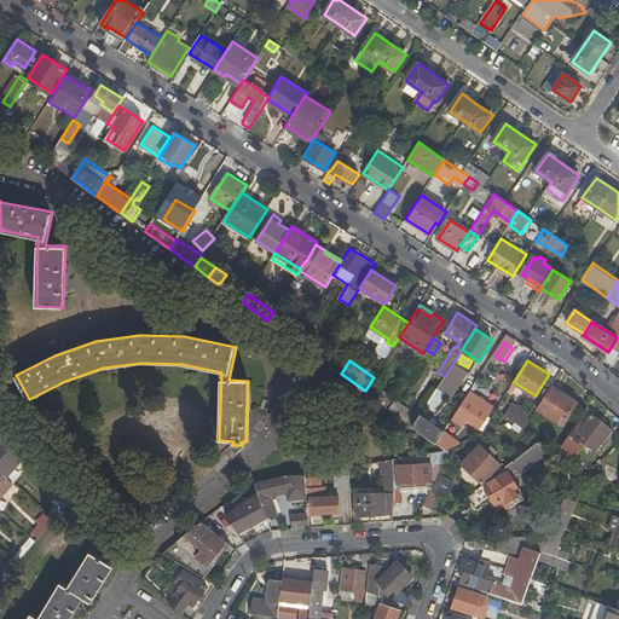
[(467,371),(453,363),(445,376),(438,387),(447,394),(458,377),(461,380),(467,371)]
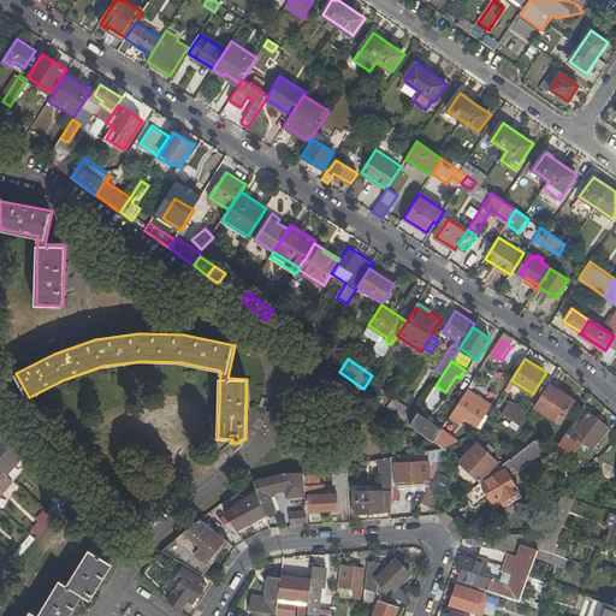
[(392,398),(368,381),(363,389),(388,407),(392,398)]
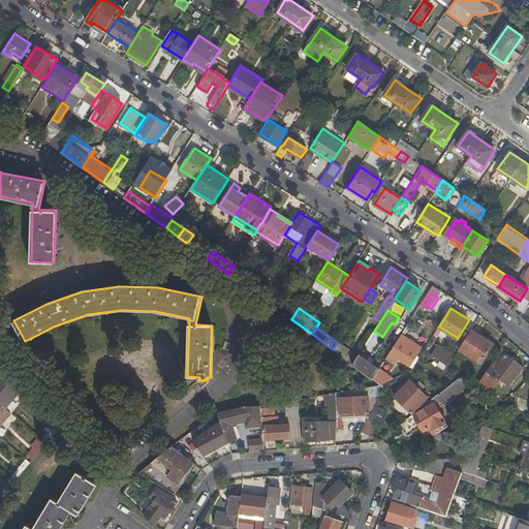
[(494,344),(472,330),(459,349),(481,364),(494,344)]
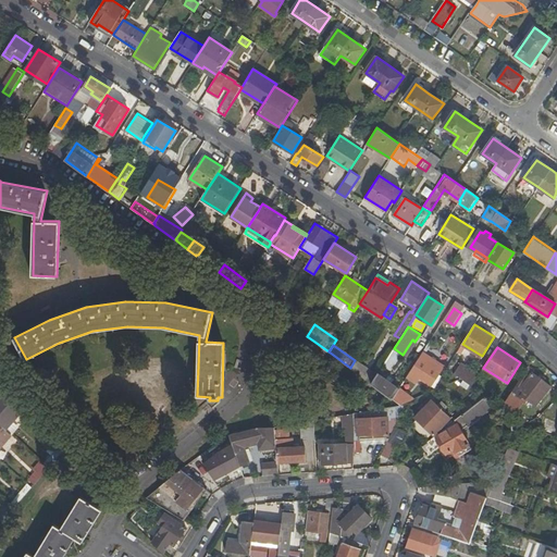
[(393,370),(401,356),(394,351),(385,367),(393,370)]
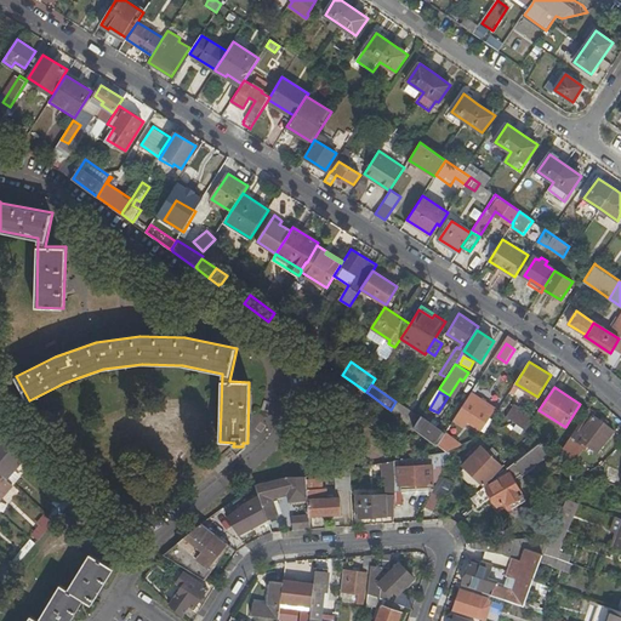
[(467,420),(471,415),(484,423),(495,408),(473,393),(459,414),(467,420)]
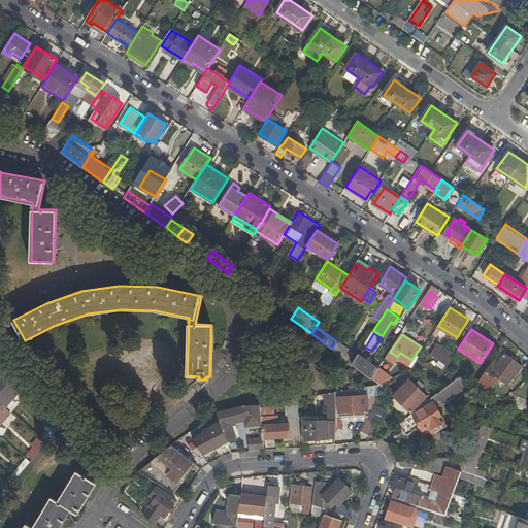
[(358,355),(336,340),(336,341),(332,349),(353,364),(358,355)]
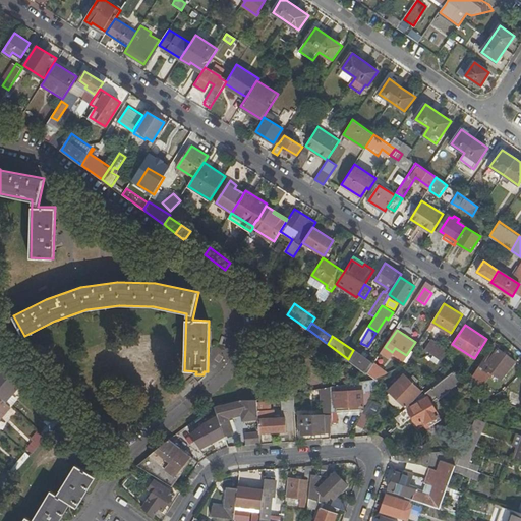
[(432,354),(442,360),(443,359),(449,350),(431,339),(425,349),(432,354)]
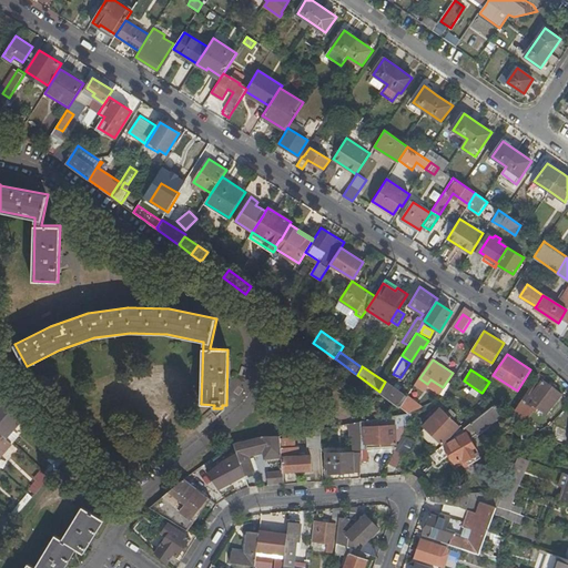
[(520,419),(524,414),(531,402),(538,407),(541,404),(549,409),(561,394),(555,387),(556,385),(551,382),(549,384),(538,375),(514,413),(513,415),(520,419)]
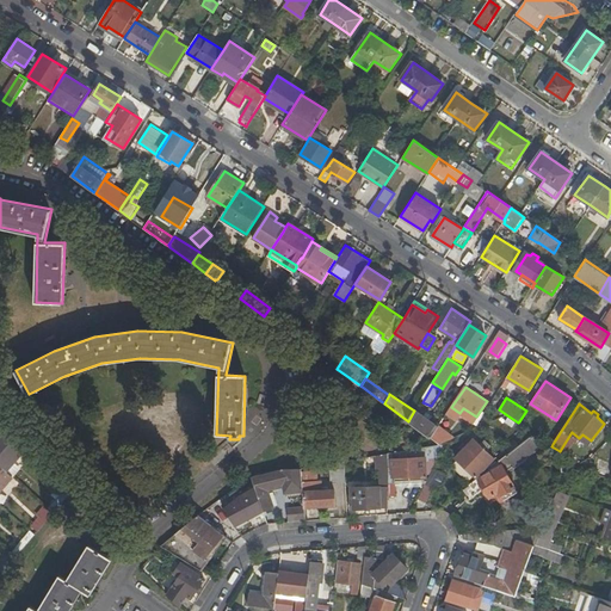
[(438,426),(415,409),(414,411),(408,421),(431,438),(437,430),(438,426)]
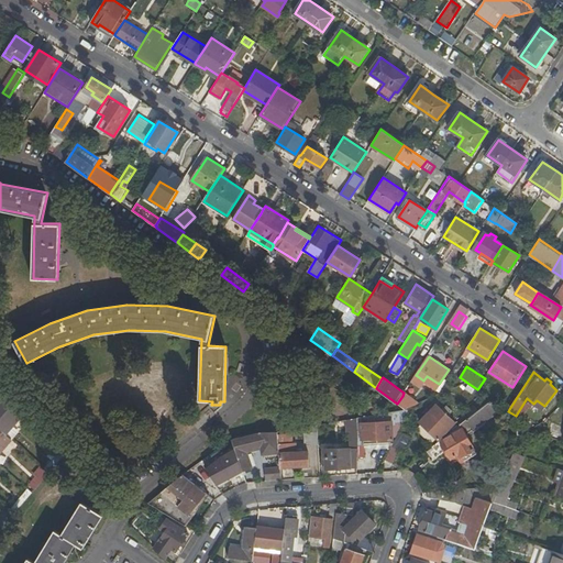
[(410,384),(406,390),(417,396),(420,389),(410,384)]
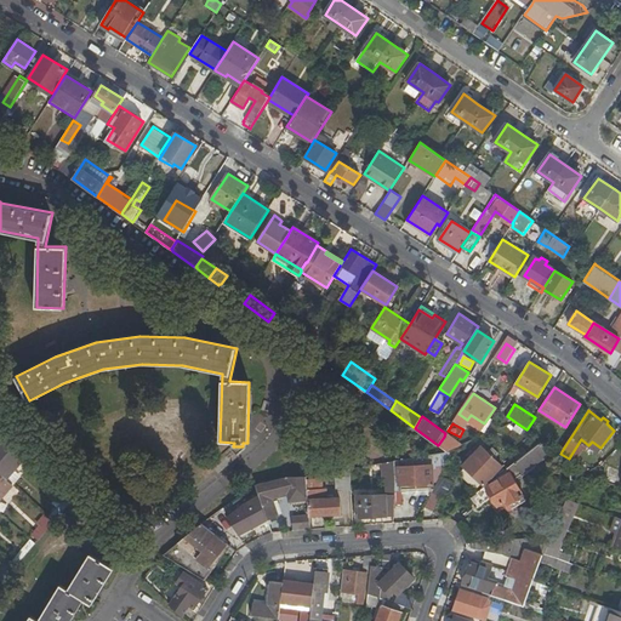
[(24,456),(26,455),(5,434),(4,436),(0,439),(0,472),(6,477),(12,469),(5,463),(12,455),(20,462),(24,456)]
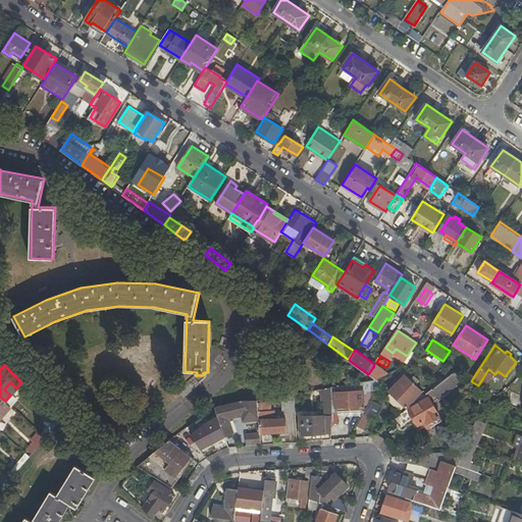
[(382,374),(373,367),(368,374),(373,377),(375,378),(381,377),(384,376),(382,374)]
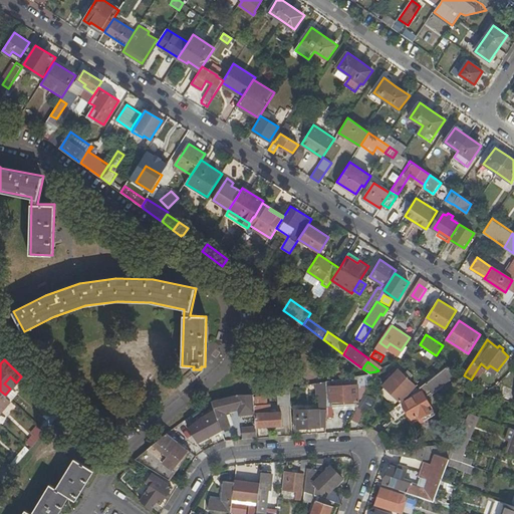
[(455,373),(449,365),(427,382),(433,391),(455,373)]
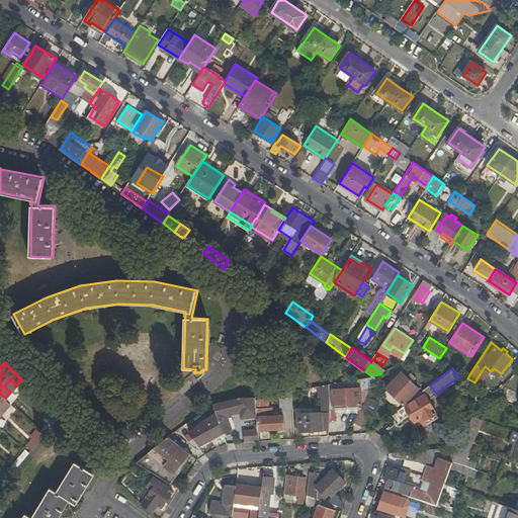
[(494,368),(491,371),(498,376),(501,373),(494,368)]
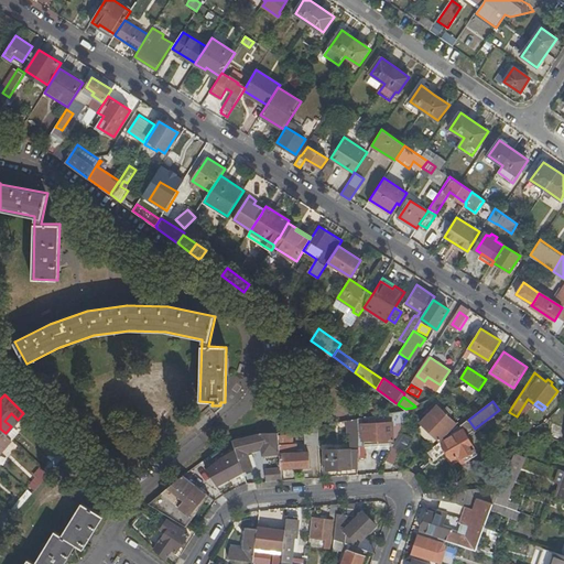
[(445,425),(449,430),(456,423),(437,404),(431,412),(440,420),(445,425)]
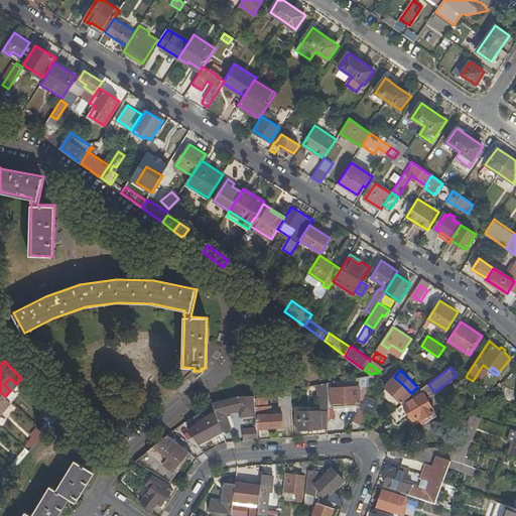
[(380,372),(375,378),(371,384),(359,409),(370,414),(389,376),(380,372)]
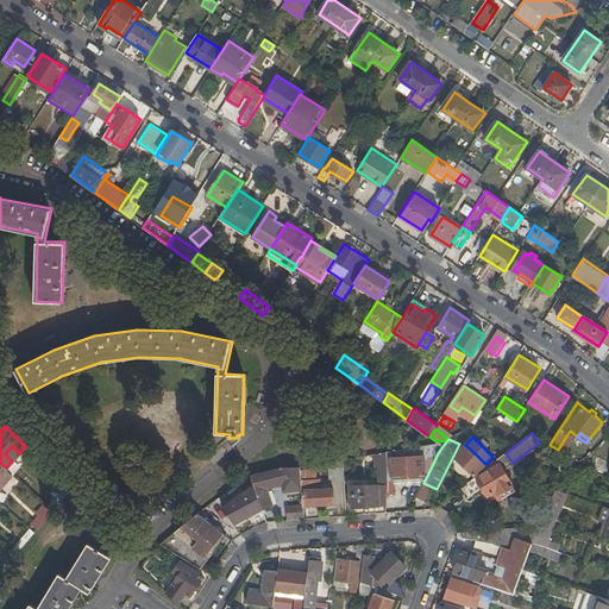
[(426,453),(438,453),(443,446),(445,440),(438,441),(426,445),(426,453)]
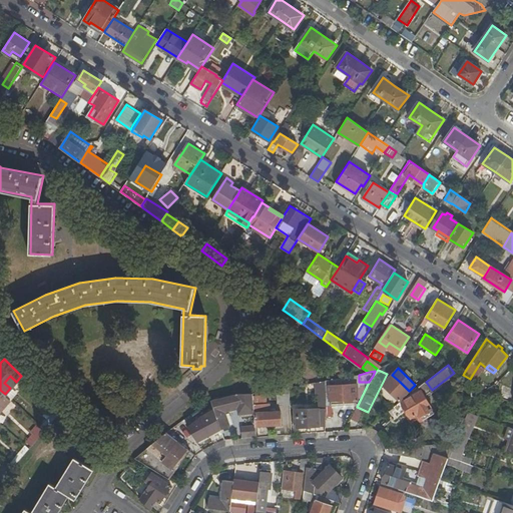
[(473,374),(470,379),(477,384),(482,388),(483,388),(484,389),(485,389),(486,389),(487,389),(489,388),(492,386),(490,385),(473,374)]
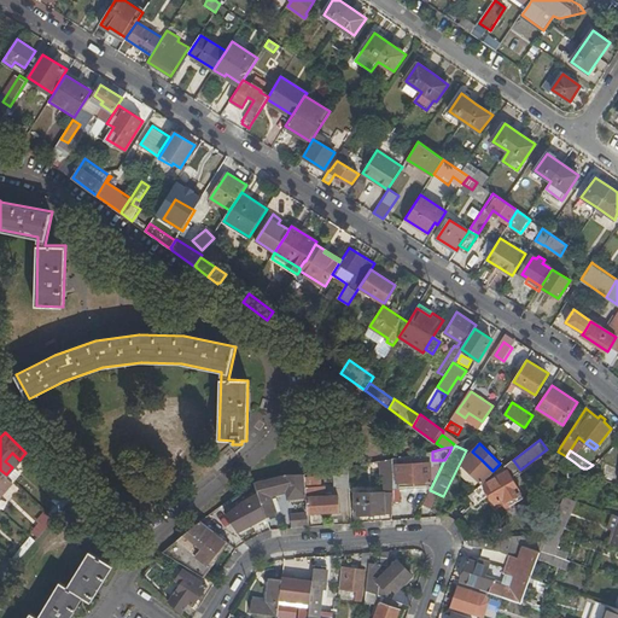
[(385,512),(391,512),(392,496),(397,462),(389,464),(380,465),(383,497),(383,500),(362,500),(362,499),(354,499),(355,514),(384,512),(385,512)]
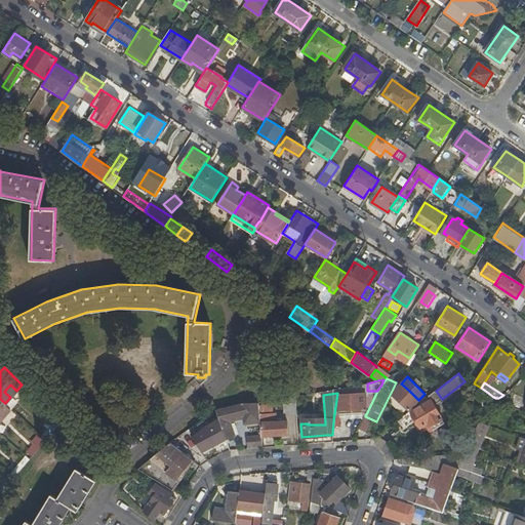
[(337,394),(337,409),(353,409),(353,410),(365,410),(366,410),(366,393),(337,394)]
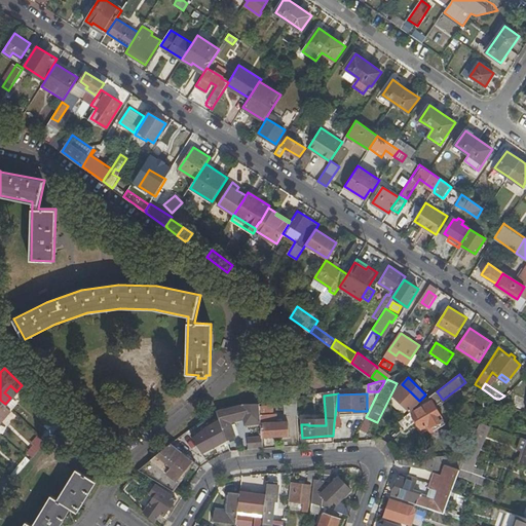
[(285,416),(298,416),(296,399),(284,400),(285,416)]
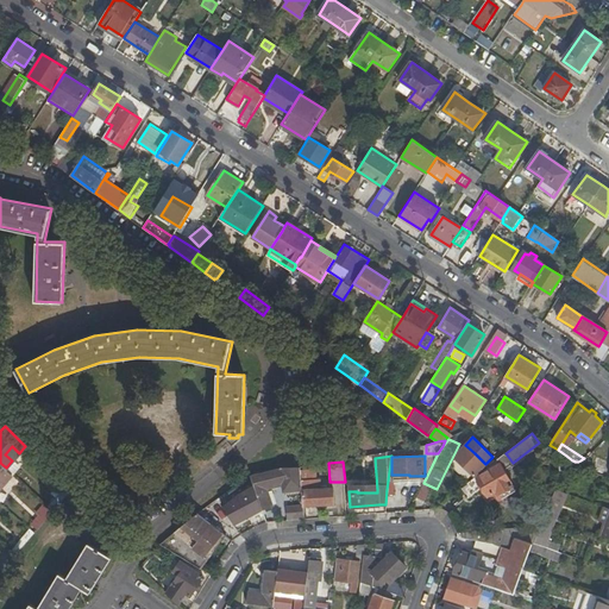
[(482,487),(488,496),(496,491),(498,494),(496,495),(498,500),(515,490),(500,464),(477,477),(476,476),(460,488),(468,497),(482,487)]
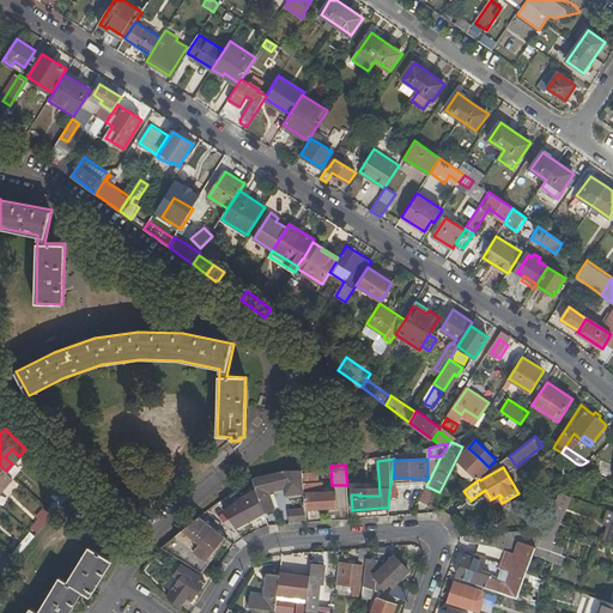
[(286,492),(304,491),(303,473),(302,469),(284,471),(284,469),(272,471),(259,474),(253,478),(259,495),(265,513),(274,509),(267,489),(286,486),(286,492)]
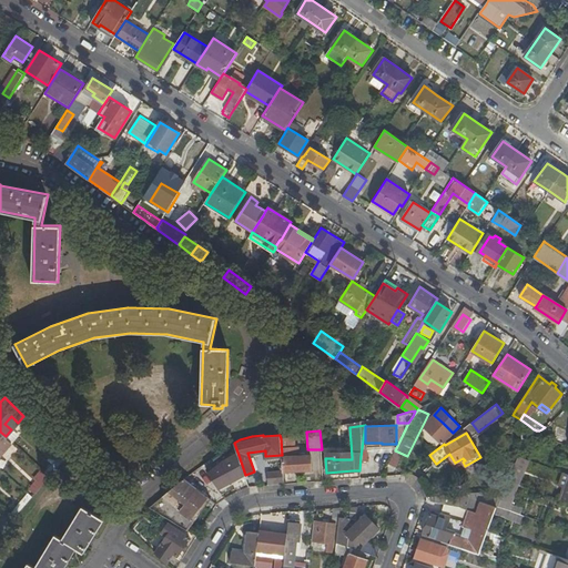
[(295,437),(281,438),(282,455),(283,472),(312,469),(311,455),(300,456),(298,447),(295,447),(295,437)]
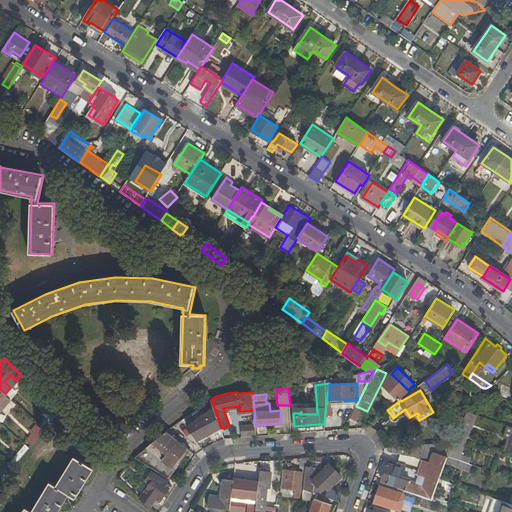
[(0,408),(7,413),(12,406),(0,395),(0,408)]
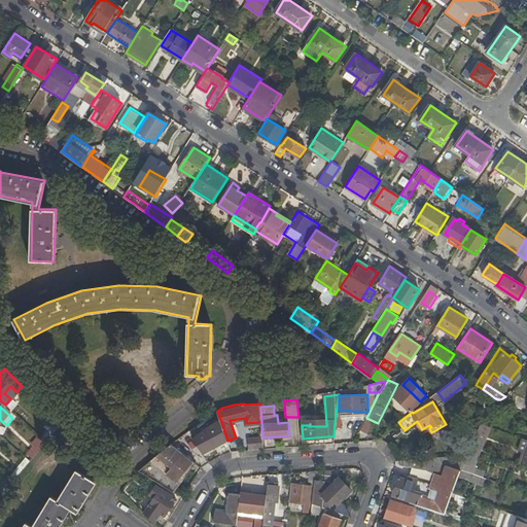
[(215,427),(222,425),(217,411),(211,414),(215,427)]
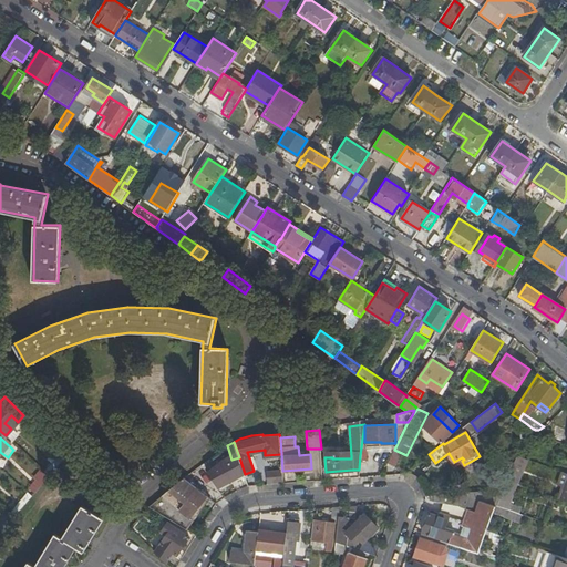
[(370,445),(363,444),(360,470),(367,470),(370,445)]
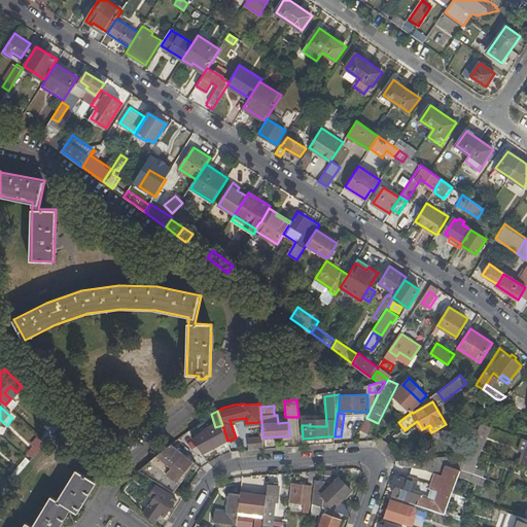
[(359,433),(366,436),(373,422),(366,419),(359,433)]
